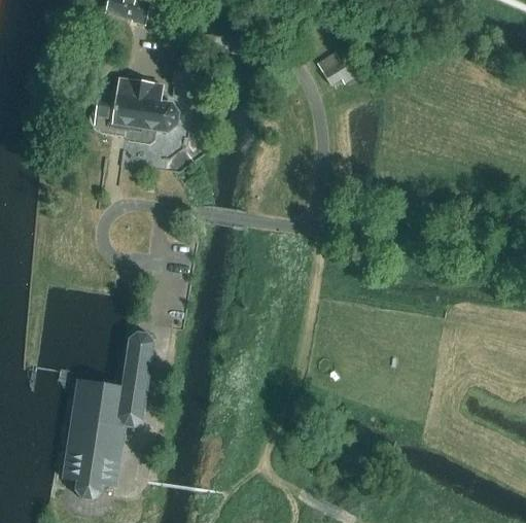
[(107,0),(105,9),(132,15),(131,20),(144,23),(147,9),(164,0),(107,0)]
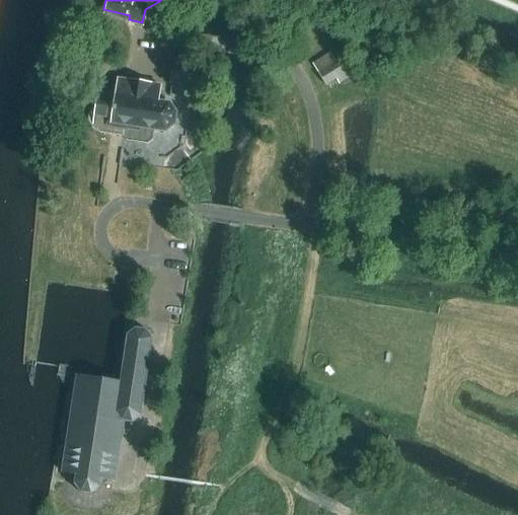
[(335,58),(328,50),(311,60),(324,83),(335,77),(338,81),(353,71),(342,54),(335,58)]
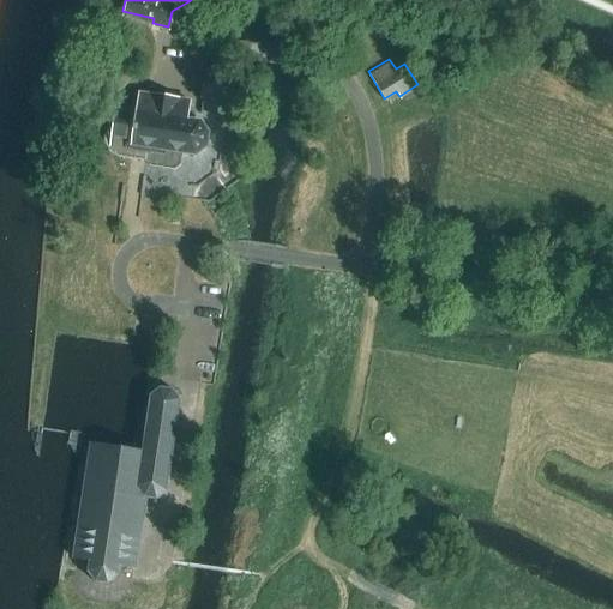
[(188,104),(190,100),(178,97),(179,96),(150,92),(150,94),(138,91),(137,96),(126,104),(116,103),(113,125),(108,128),(106,133),(104,139),(106,144),(109,149),(120,155),(130,148),(132,148),(131,151),(145,152),(145,150),(164,154),(166,149),(194,154),(205,145),(208,132),(199,120),(193,119),(194,110),(188,104)]
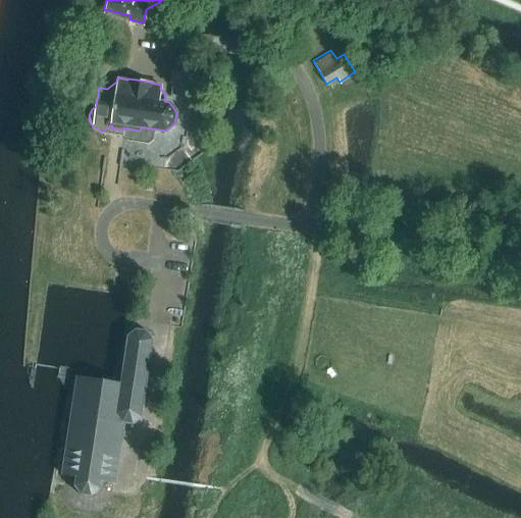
[(119,381),(77,375),(62,474),(74,476),(73,484),(80,494),(91,496),(100,488),(101,479),(113,481),(122,421),(133,423),(141,417),(153,339),(147,329),(136,327),(126,334),(119,381)]
